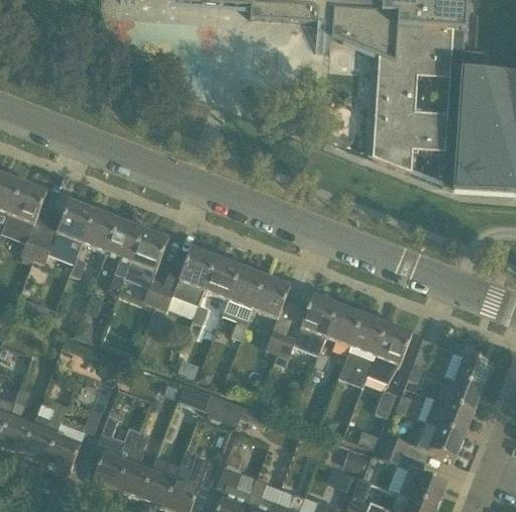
[(189,0),(219,2),(219,0),(235,0),(235,3),(250,4),(249,17),(332,22),(331,36),(379,57),(372,158),(411,173),(413,149),(444,151),(442,185),(452,189),(515,193),(515,74),(462,71),(466,0),(382,0),(189,0)]
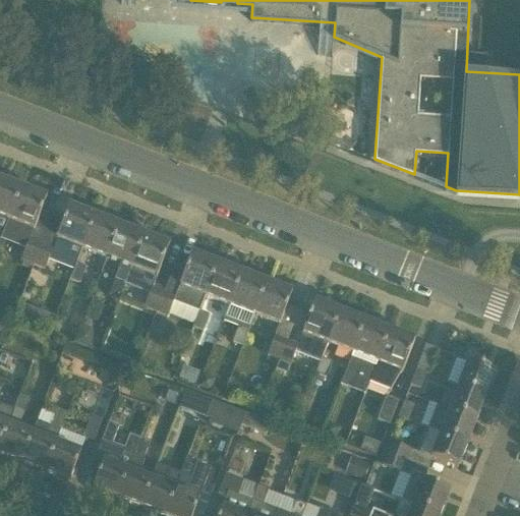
[(21,185),(0,176),(0,213),(9,217),(21,185)]
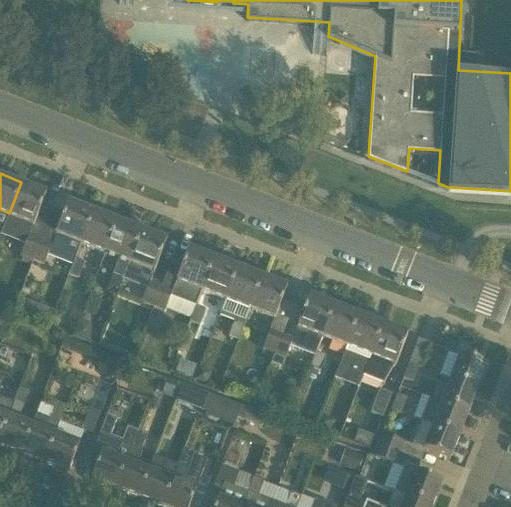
[(27,237),(21,253),(33,257),(51,211),(40,207),(46,191),(21,182),(9,213),(3,228),(27,237)]
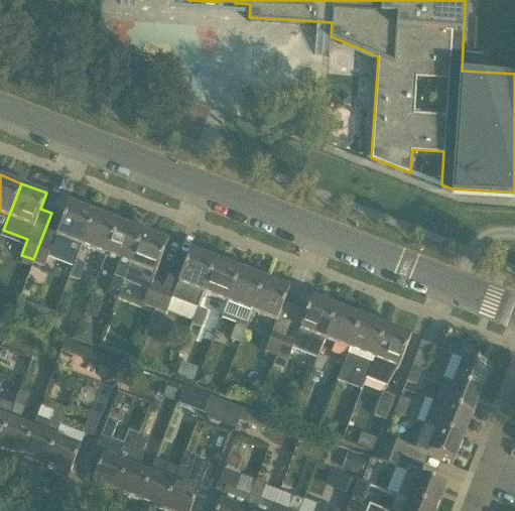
[(62,217),(51,213),(33,259),(44,264),(50,248),(76,258),(82,243),(94,212),(69,202),(62,217)]
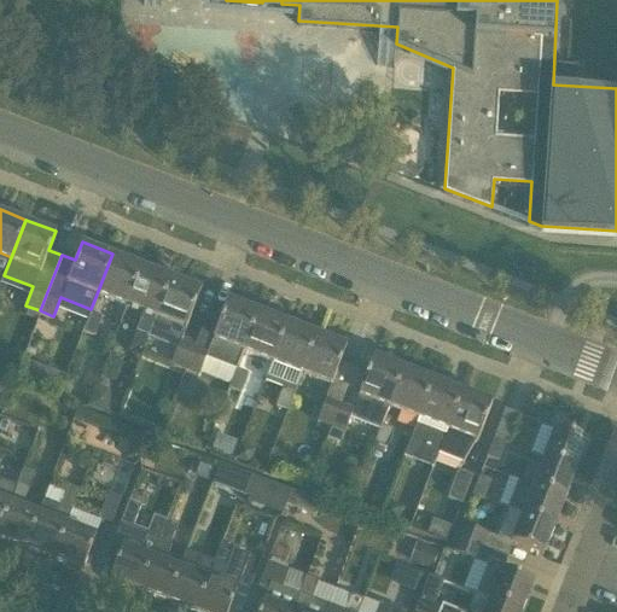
[(98,291),(127,302),(141,264),(112,254),(98,291)]
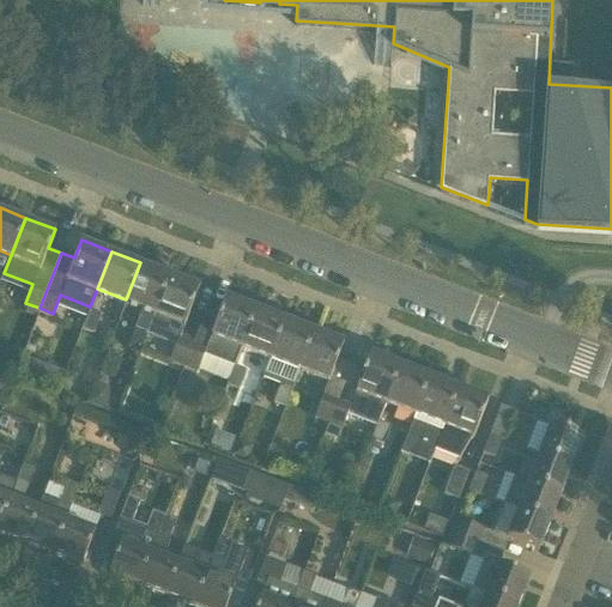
[(140,262),(126,299),(143,307),(129,343),(141,347),(147,332),(170,274),(140,262)]
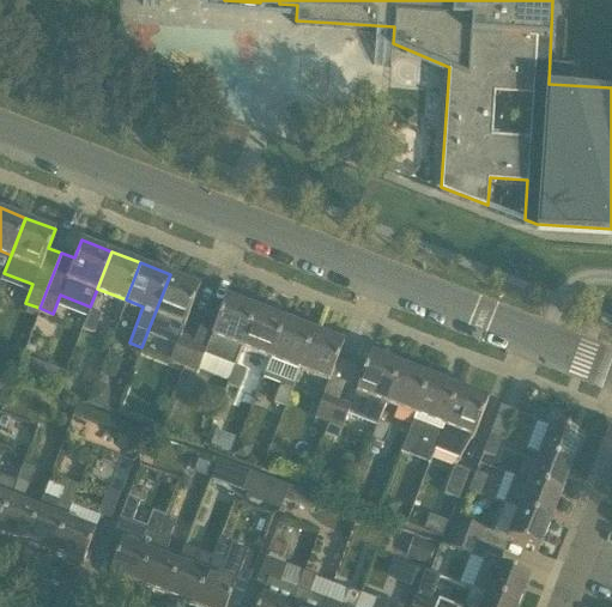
[(199,285),(170,274),(147,332),(176,343),(169,359),(185,365),(195,337),(182,332),(186,322),(193,303),(199,285)]
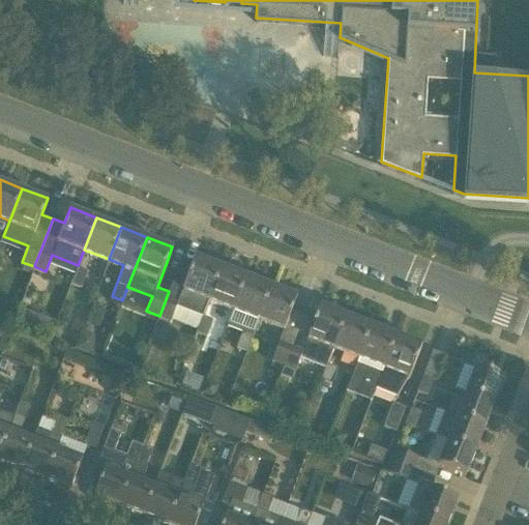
[(182,257),(169,291),(159,316),(171,320),(177,304),(202,314),(203,313),(209,297),(222,266),(196,256),(194,261),(182,257)]
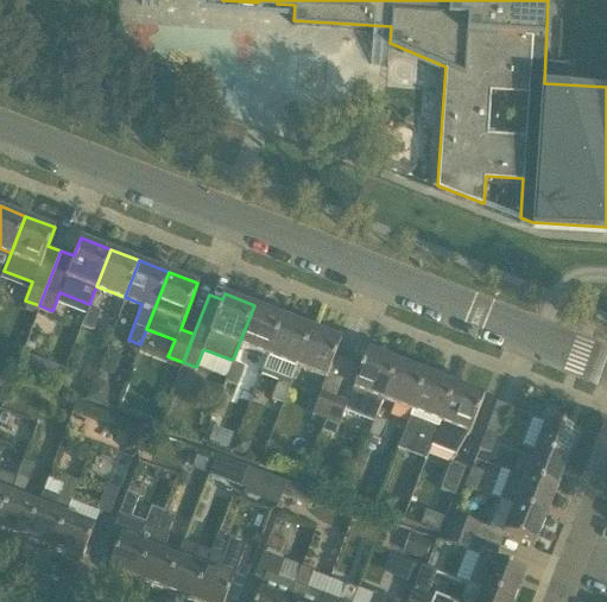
[(101,309),(89,304),(82,322),(94,327),(101,309)]
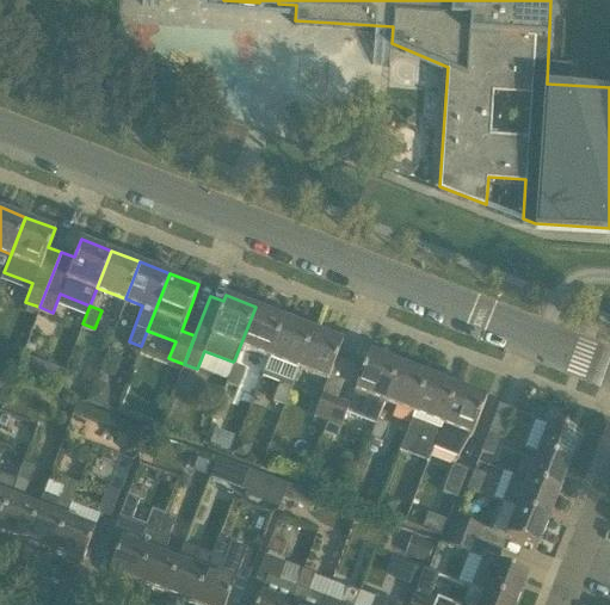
[(241,343),(270,355),(284,318),(256,307),(241,343)]
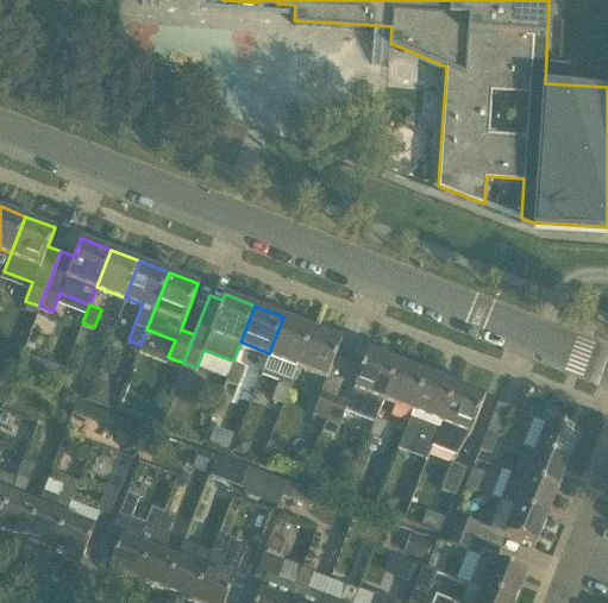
[(284,401),(298,364),(312,327),(283,316),(269,353),(262,371),(279,378),(271,396),(284,401)]
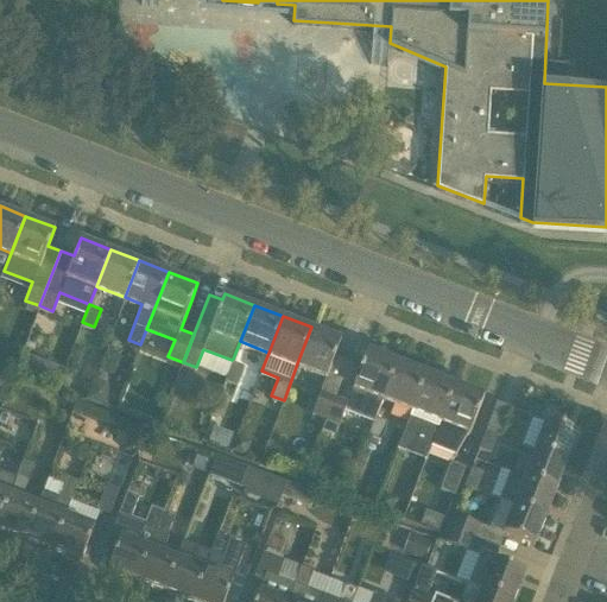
[(341,338),(311,327),(297,363),(327,375),(313,412),(326,417),(347,361),(334,356),(341,338)]
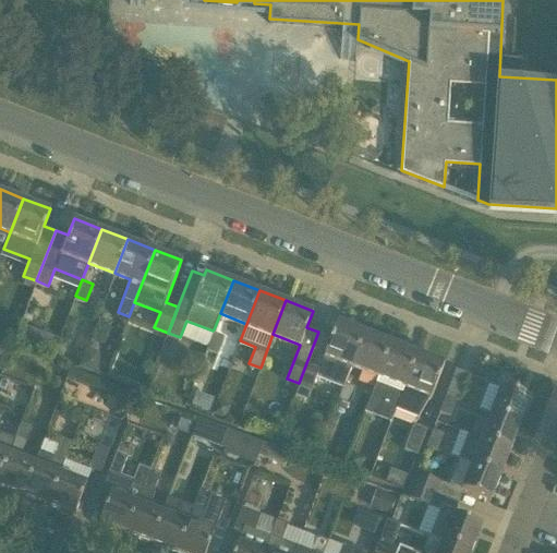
[(351,364),(364,331),(337,320),(331,336),(318,332),(299,383),(294,395),(307,400),(318,371),(344,381),(351,364)]
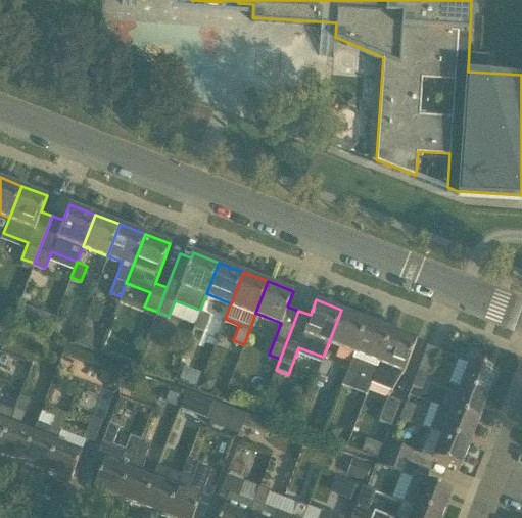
[(40,309),(34,325),(48,331),(54,315),(40,309)]
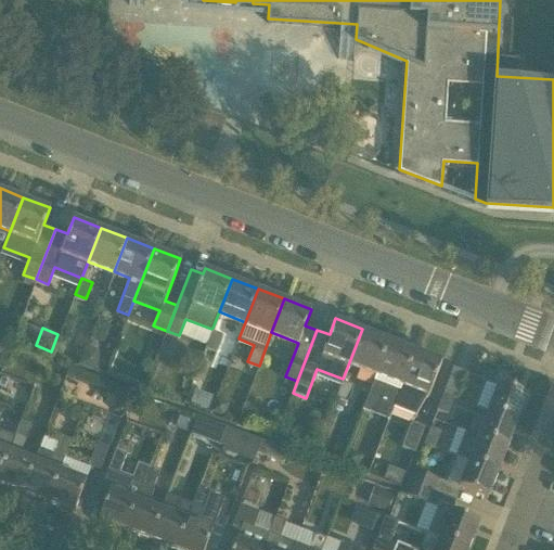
[(213,328),(211,329),(206,345),(217,348),(223,332),(213,328)]
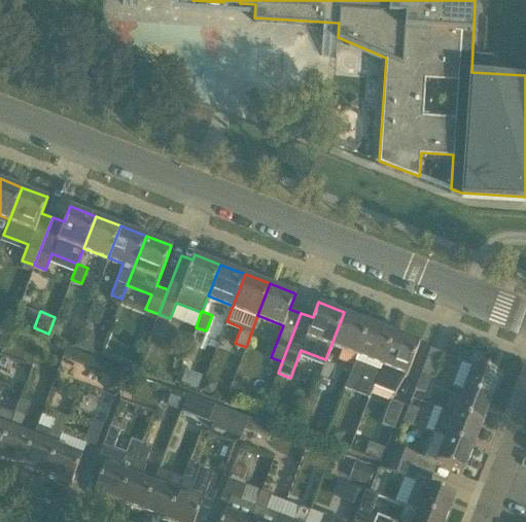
[(356,353),(369,322),(344,312),(331,344),(356,353)]
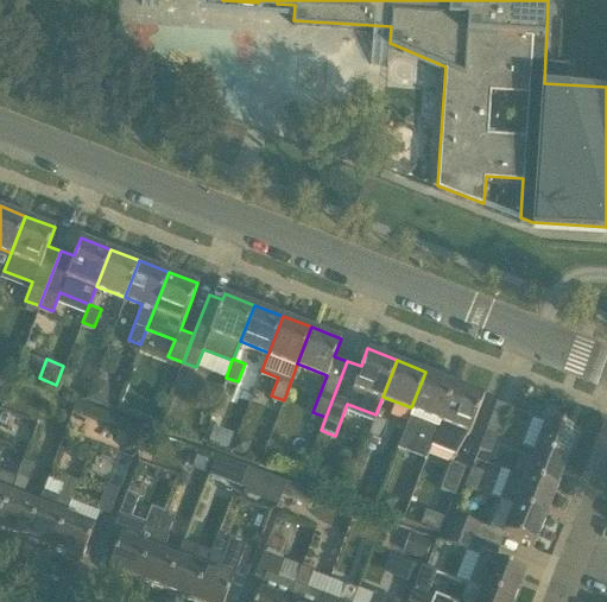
[(425,372),(411,407),(404,428),(422,433),(416,451),(427,455),(432,438),(455,382),(425,372)]
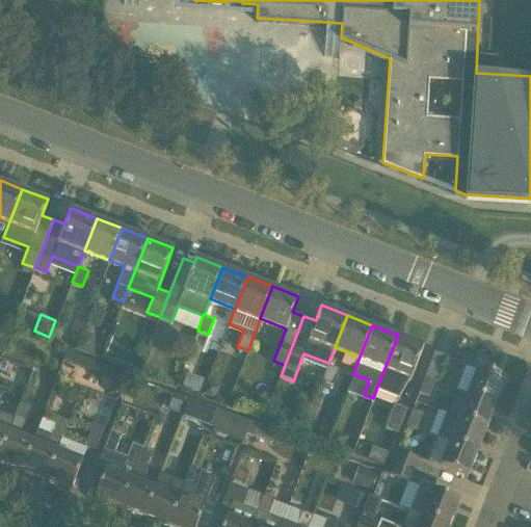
[(400,392),(408,376),(412,377),(423,345),(398,335),(378,384),(400,392)]
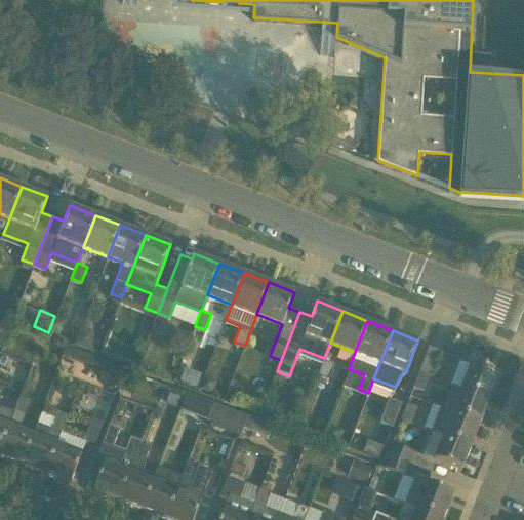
[(430,345),(419,369),(430,373),(432,373),(441,350),(430,345)]
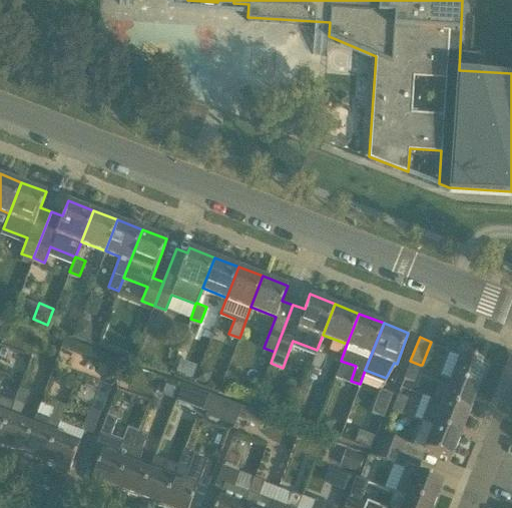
[(311,366),(312,366),(321,369),(327,354),(317,350),(311,366)]
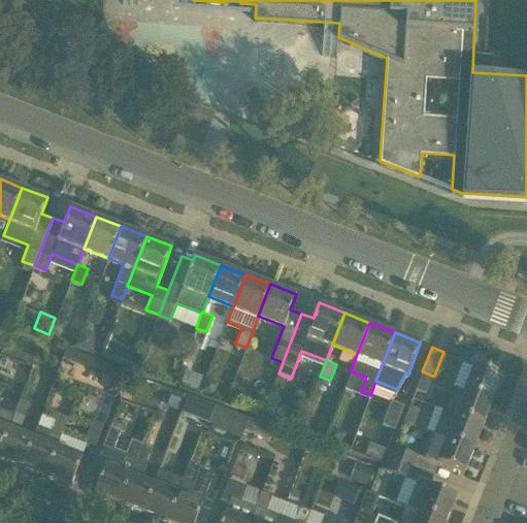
[(465,388),(492,399),(501,373),(475,363),(465,388)]
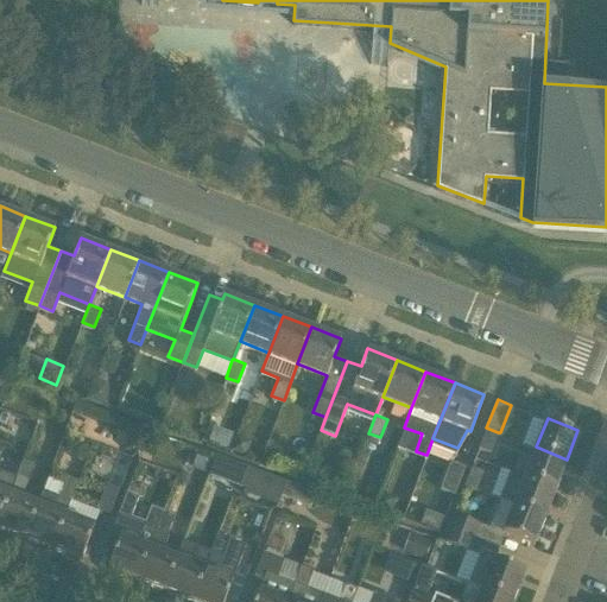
[(491,450),(498,432),(486,428),(479,445),(491,450)]
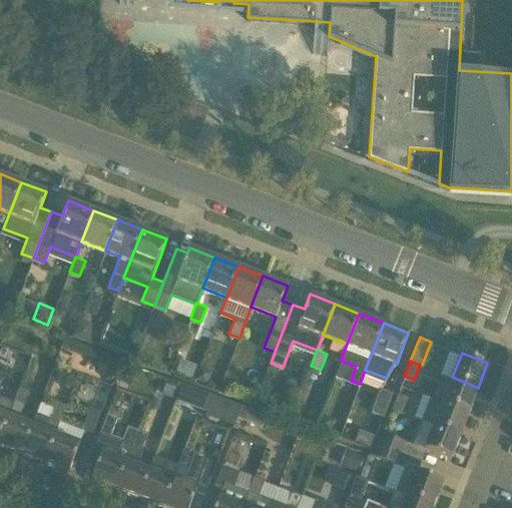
[(452,377),(443,401),(469,411),(478,388),(452,377)]
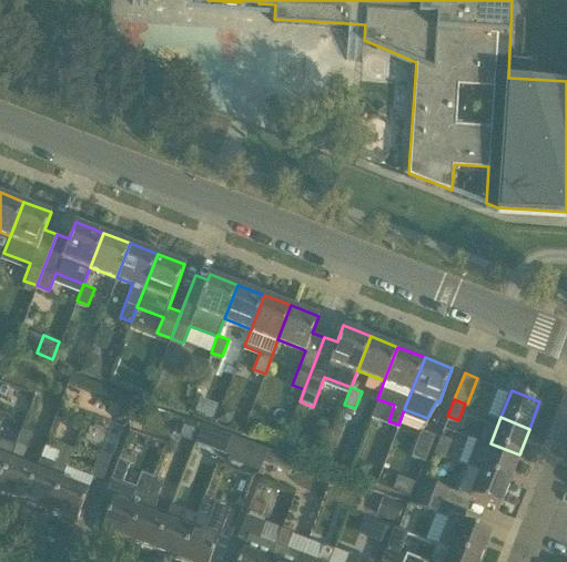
[(263,459),(267,447),(202,422),(195,441),(230,455),(228,458),(259,469),(263,459)]
